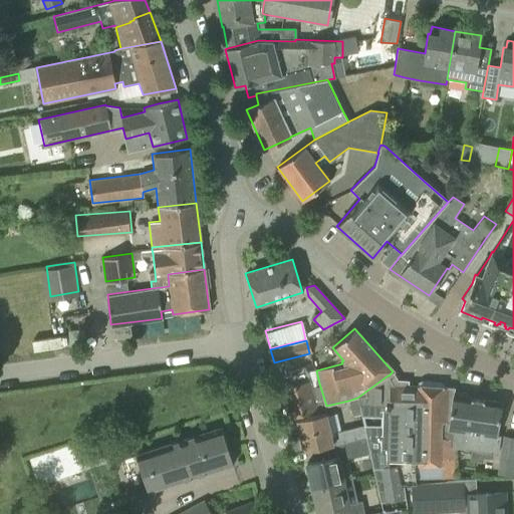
[(316,409),(326,406),(320,387),(310,389),(308,380),(304,366),(288,372),(293,386),(282,390),(281,390),(288,416),(307,411),(316,409)]
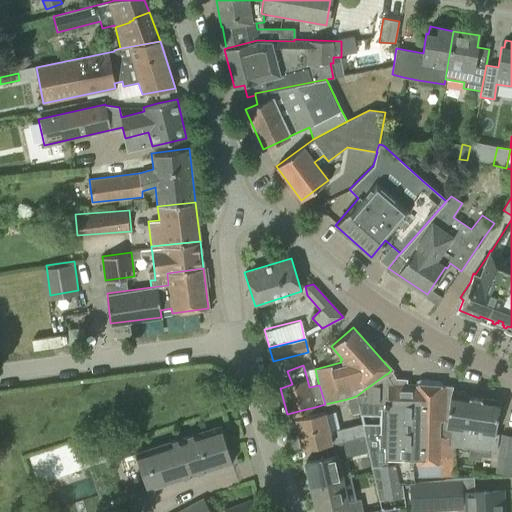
[(376,467),(382,508),(382,509),(398,507),(405,506),(398,461),(386,462),(386,458),(412,459),(412,464),(443,465),(444,436),(439,435),(439,419),(447,420),(451,393),(452,387),(392,383),(387,374),(386,374),(356,396),(347,399),(351,415),(360,412),(363,424),(366,436),(369,452),(368,453),(371,467),(376,467)]
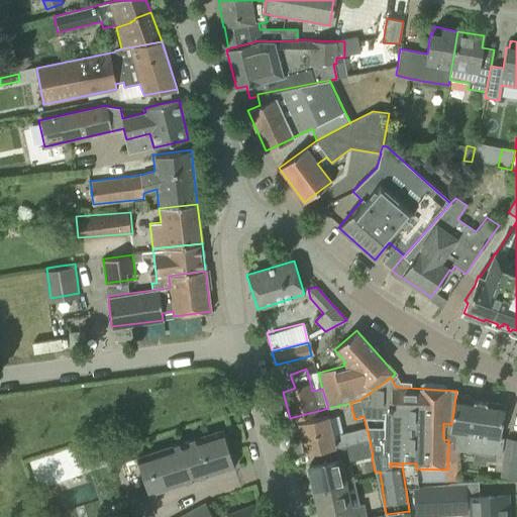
[(455,397),(451,424),(450,432),(457,433),(455,449),(475,452),(474,457),(486,459),(495,461),(496,454),(500,455),(503,437),(500,436),(504,405),(455,397)]
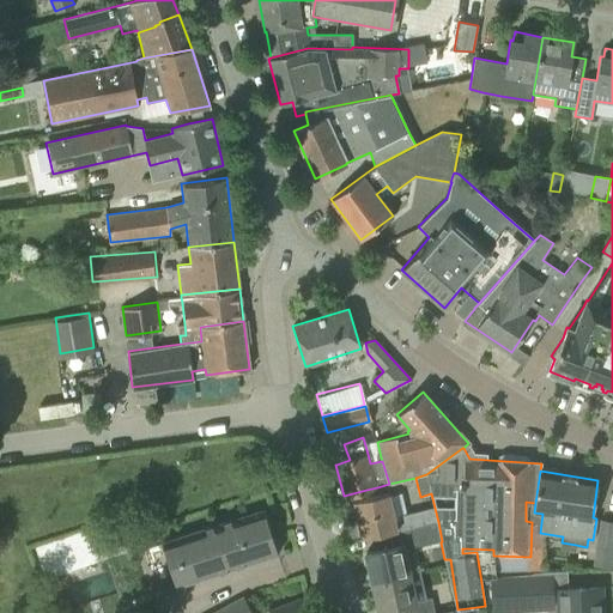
[(376,535),(438,522),(435,508),(406,515),(401,493),(388,497),(388,493),(377,496),(353,501),(362,538),(376,535)]
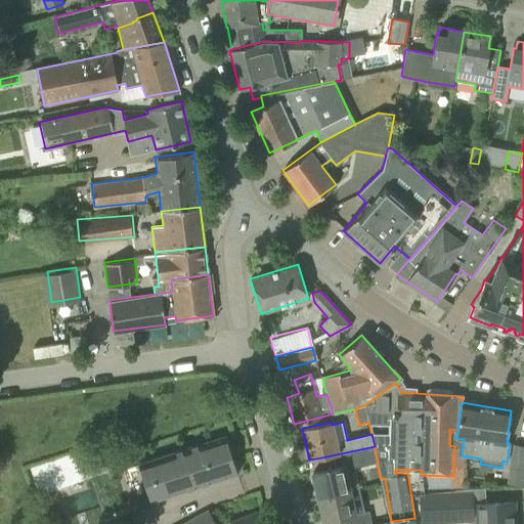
[(137,465),(149,501),(237,473),(225,436),(137,465)]
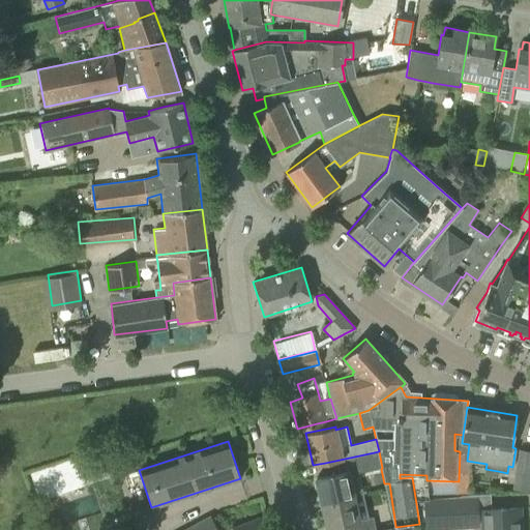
[(513,488),(527,490),(529,468),(529,451),(520,450),(513,488)]
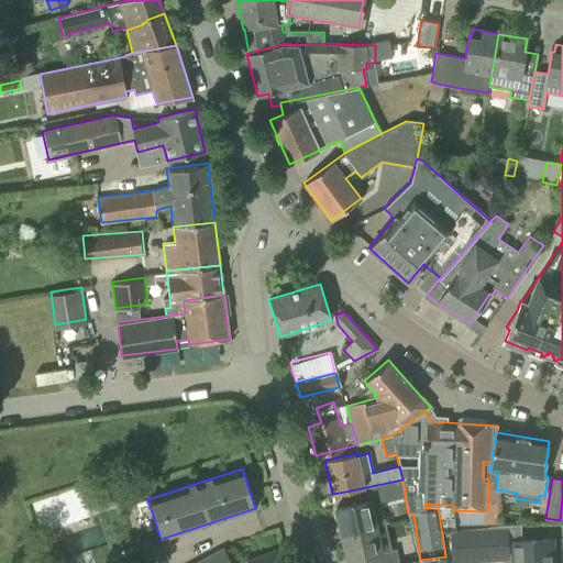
[(386,501),(405,498),(406,497),(403,479),(345,492),(349,505),(335,507),(341,533),(376,526),(373,512),(387,507),(386,501)]
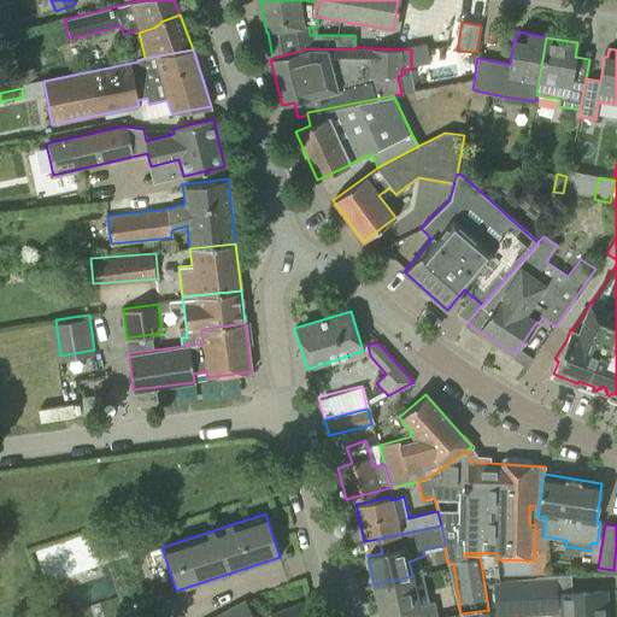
[(535,576),(538,610),(563,609),(563,616),(604,616),(604,592),(571,593),(570,575),(546,576),(535,576)]
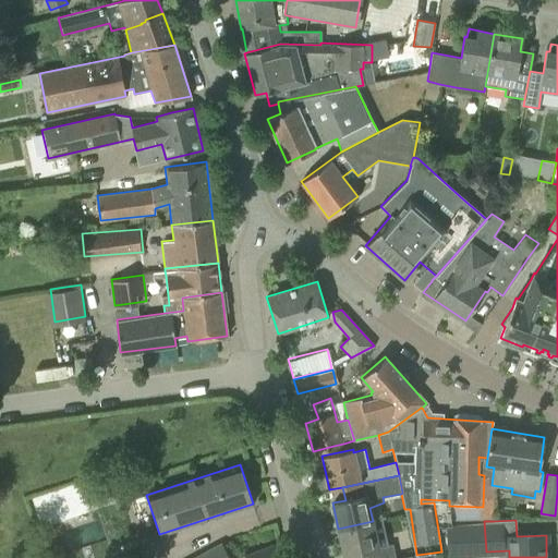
[(378,547),(373,521),(338,529),(344,555),(365,550),(366,557),(391,557),(396,557),(392,544),(378,547)]
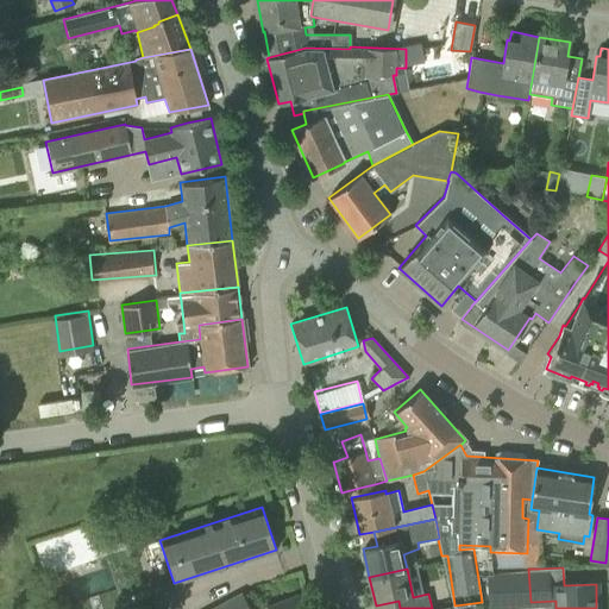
[(259,608),(307,608),(302,591),(259,608)]
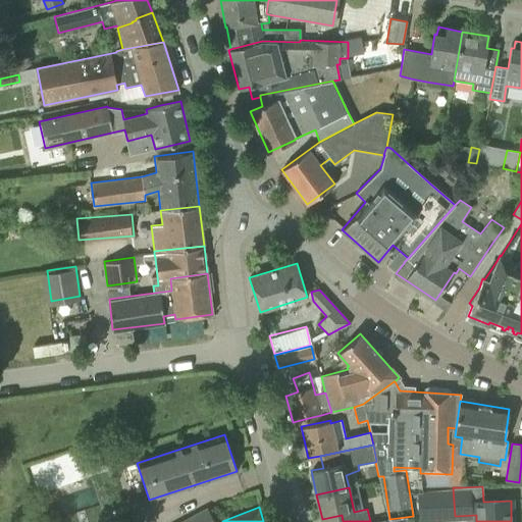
[(212,521),(206,509),(180,521),(212,521)]
